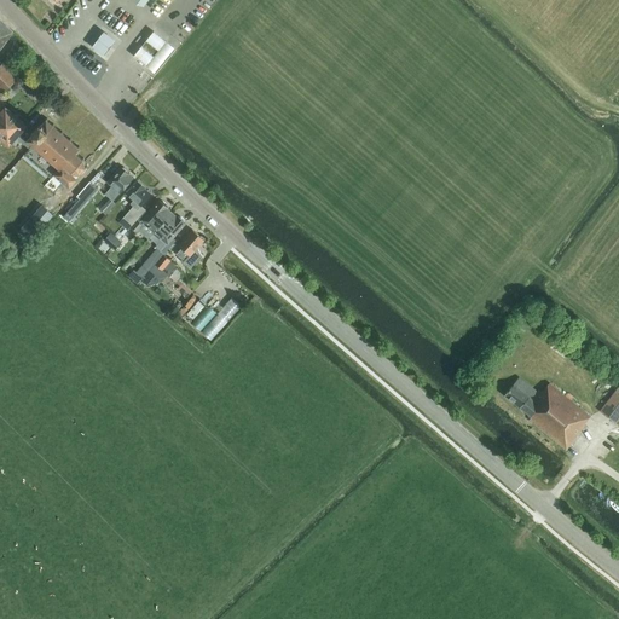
[(0,47),(13,32),(0,21),(0,47)]
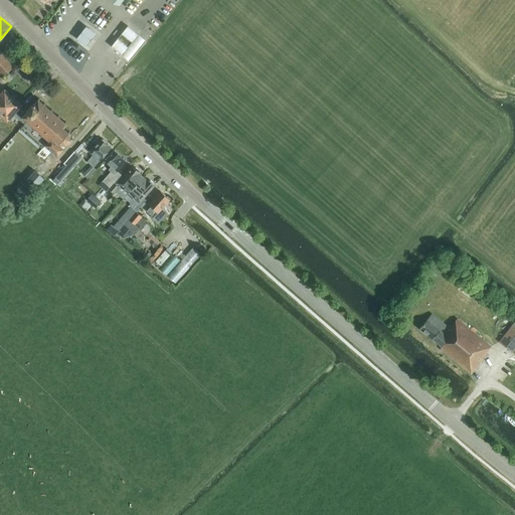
[(88,19),(77,32),(87,39),(97,26),(88,19)]
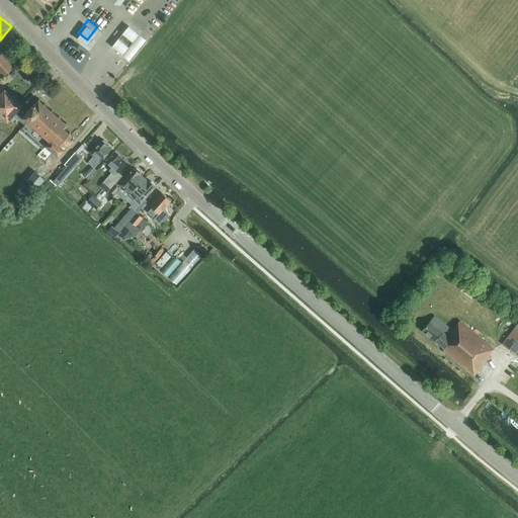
[(133,42),(122,34),(118,39),(128,48),(122,56),(130,62),(147,41),(139,35),(133,42)]
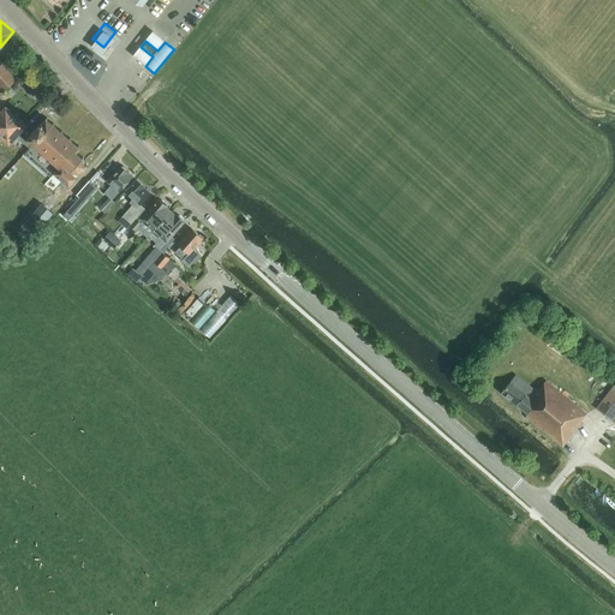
[(5,60),(1,64),(0,64),(0,87),(4,91),(16,79),(16,78),(18,76),(5,60)]
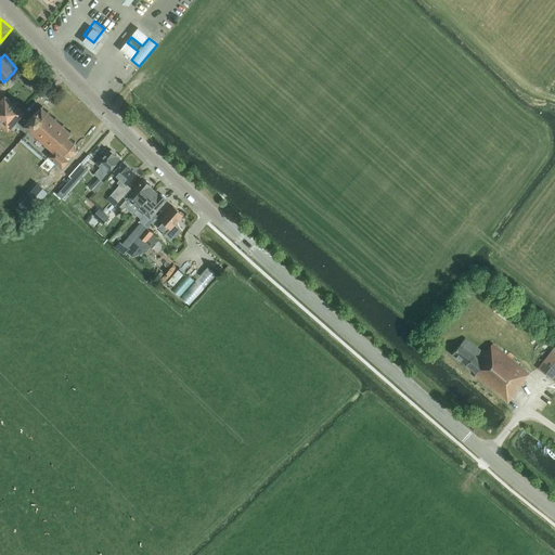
[(0,123),(3,126),(8,130),(14,123),(21,128),(23,125),(17,119),(23,113),(5,97),(4,97),(0,92),(0,123)]
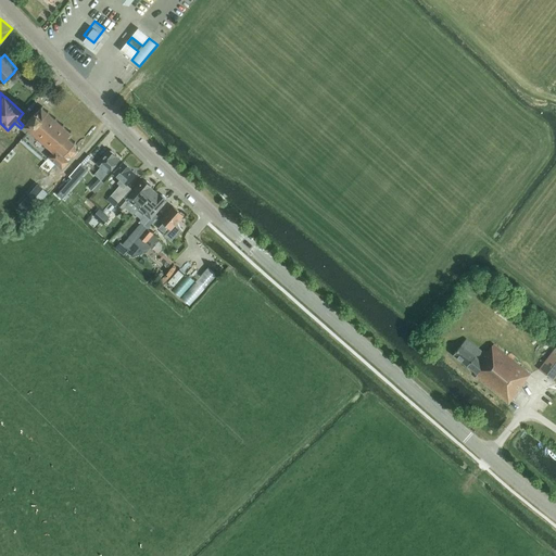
[(28,119),(23,125),(21,128),(27,135),(29,133),(29,134),(30,131),(37,138),(37,139),(38,140),(38,139),(45,144),(45,146),(45,147),(46,146),(49,148),(48,149),(45,152),(49,156),(62,169),(68,161),(72,156),(72,155),(76,151),(77,151),(77,150),(76,150),(74,143),(75,142),(74,142),(68,138),(72,135),(70,134),(72,133),(71,131),(70,133),(63,126),(64,125),(63,125),(62,126),(55,119),(57,118),(55,117),(54,119),(48,113),(49,112),(48,111),(47,112),(42,109),(43,108),(42,106),(41,108),(40,106),(35,112),(28,119)]
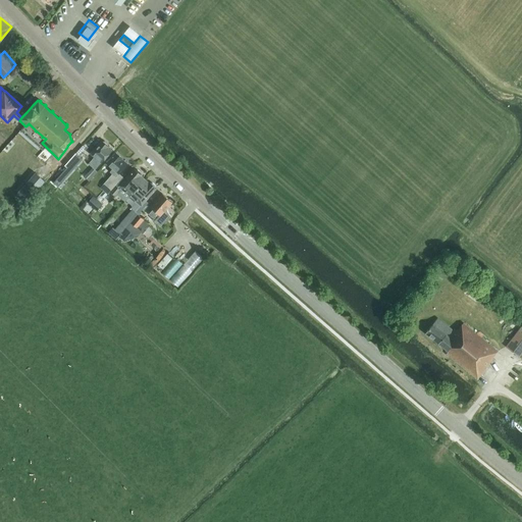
[(101,162),(112,150),(108,147),(109,147),(107,146),(107,144),(104,141),(103,142),(101,141),(90,153),(95,157),(89,164),(93,167),(85,175),(90,180),(98,171),(95,169),(101,162)]
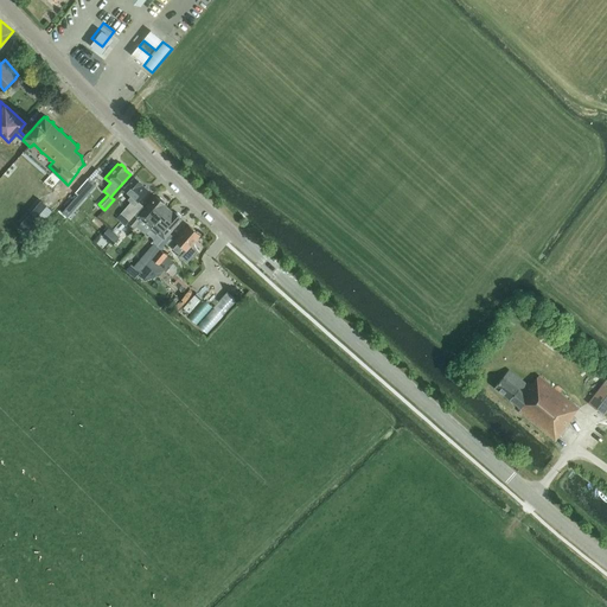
[(138,202),(148,190),(142,185),(134,177),(123,190),(131,196),(128,199),(132,202),(121,213),(129,221),(142,205),(138,202)]
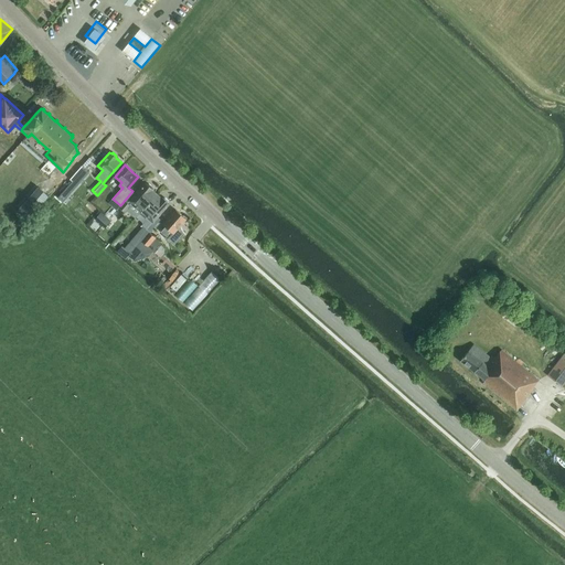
[(141,212),(157,194),(152,190),(153,190),(151,189),(151,187),(149,183),(147,184),(145,183),(136,194),(132,192),(127,199),(119,206),(126,212),(132,204),(141,212)]
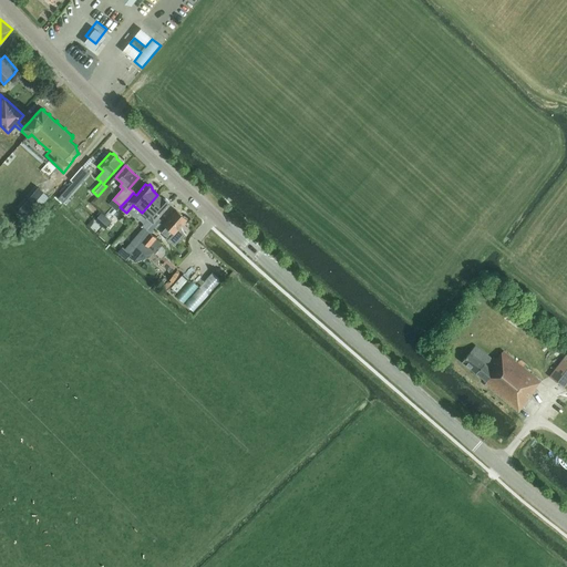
[(48,197),(38,188),(18,212),(28,220),(48,197)]
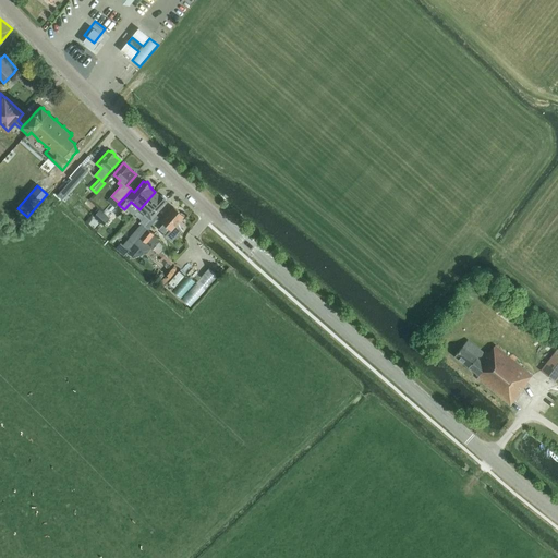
[(159,195),(155,192),(140,209),(146,216),(141,222),(148,229),(159,216),(156,214),(167,202),(166,201),(166,198),(162,195),(160,195),(159,194),(159,195)]
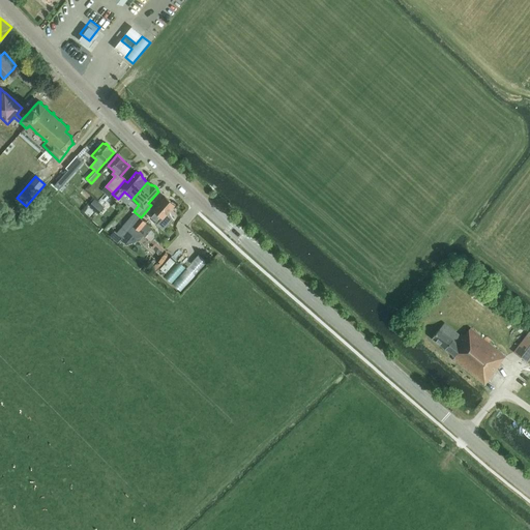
[(163,218),(174,205),(165,197),(152,210),(155,212),(151,217),(157,223),(162,217),(163,218)]
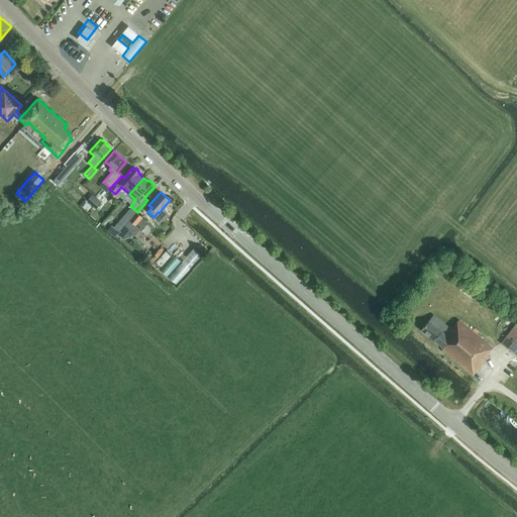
[(102,201),(96,196),(90,202),(96,208),(102,201)]
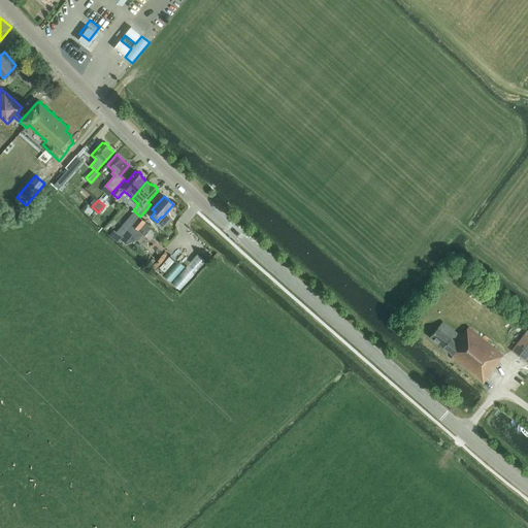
[(139,217),(132,225),(125,233),(126,234),(133,240),(136,236),(139,238),(143,233),(145,235),(144,235),(154,243),(152,245),(160,253),(164,249),(153,238),(153,237),(147,232),(152,227),(139,217)]
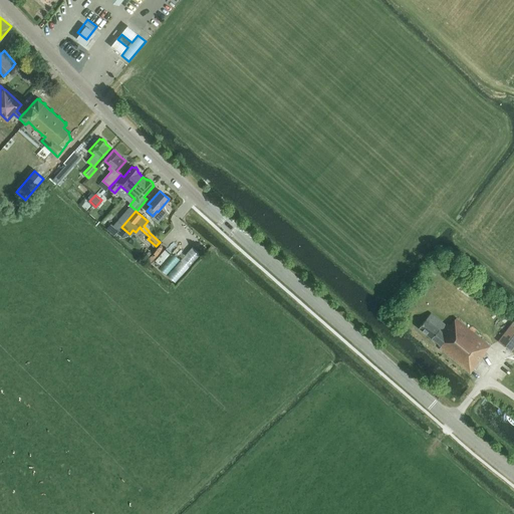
[(188,250),(194,259),(202,253),(195,245),(188,250)]
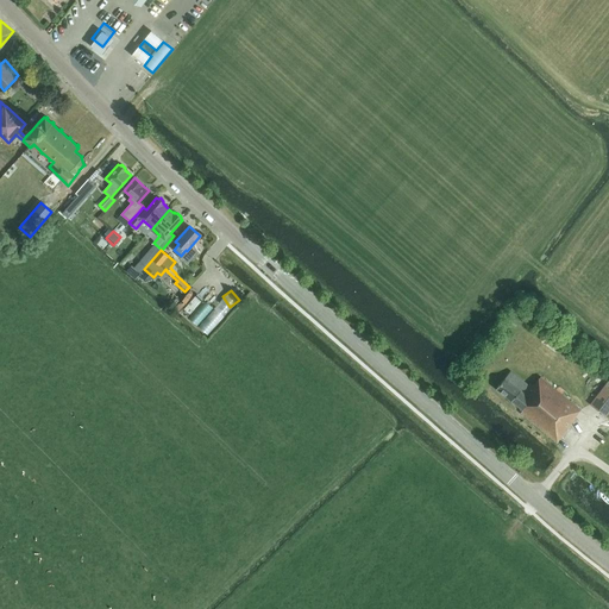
[(200,294),(187,306),(190,309),(203,297),(200,294)]
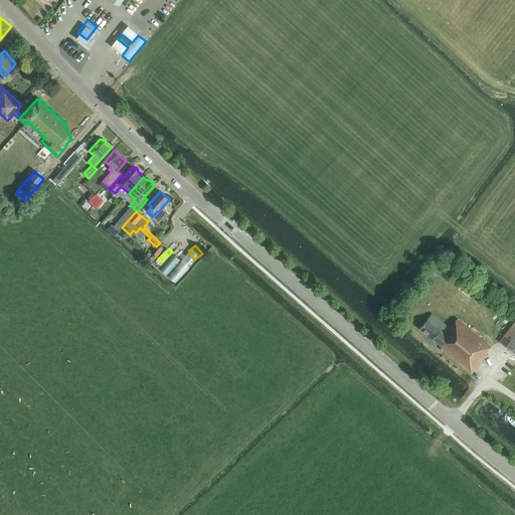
[(174,252),(161,267),(168,274),(181,259),(174,252)]
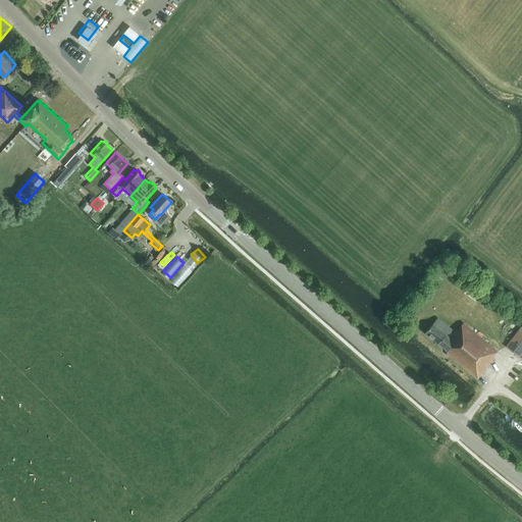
[(186,262),(171,277),(179,284),(193,269),(186,262)]
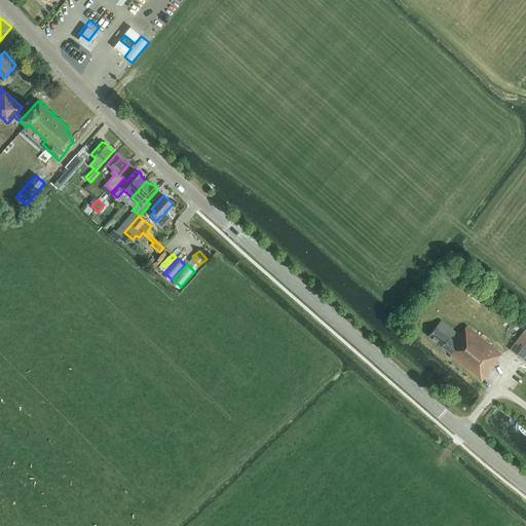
[(484,299),(477,294),(473,299),(480,304),(484,299)]
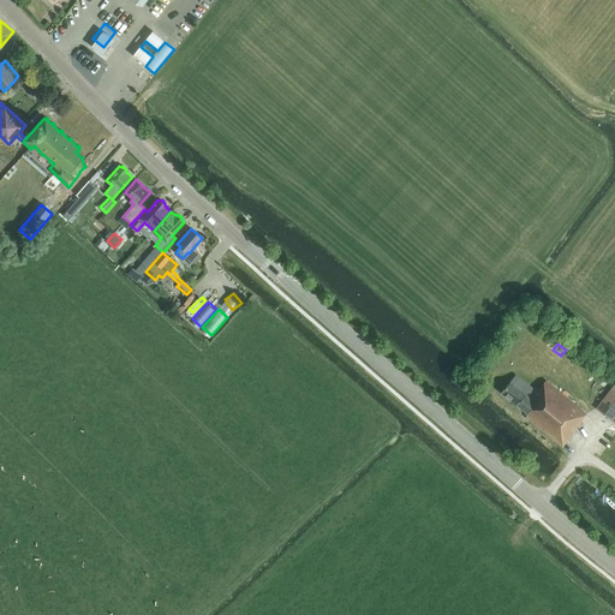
[(614,374),(609,380),(614,384),(596,408),(611,421),(614,416),(614,374)]
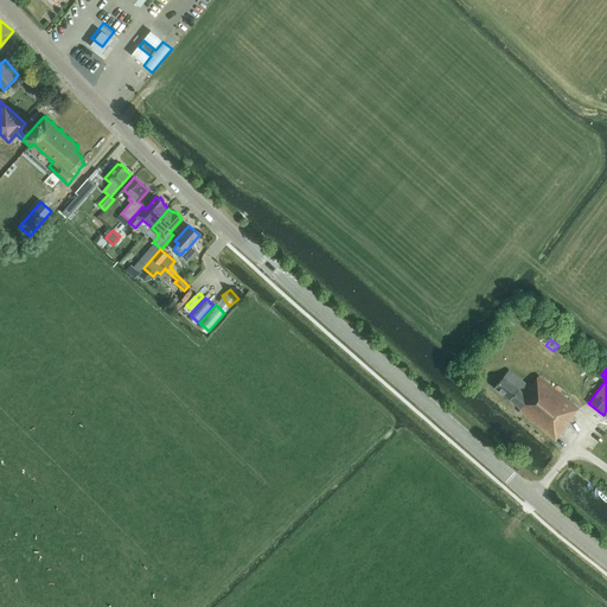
[(573,416),(579,409),(538,376),(531,384),(530,383),(528,385),(509,370),(494,388),(521,409),(518,411),(555,441),(573,417),(573,416)]
